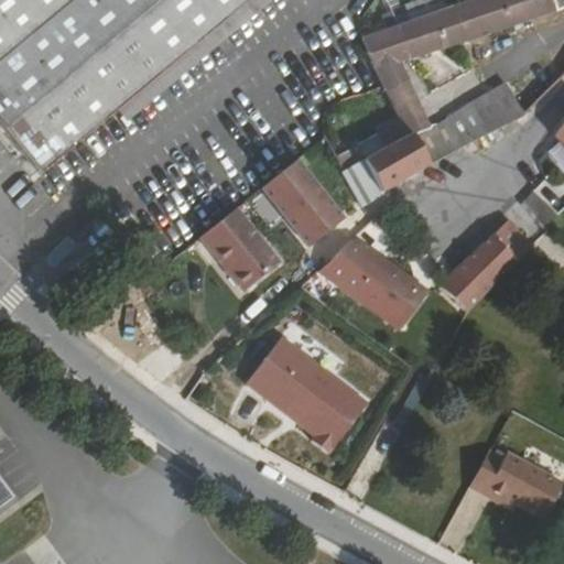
[(0,0),(0,128),(41,177),(118,112),(251,0),(0,0)]
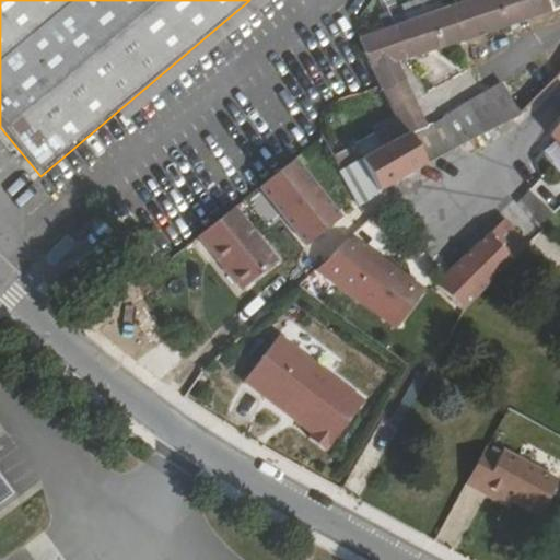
[(249,0),(117,112),(125,119),(266,0),(249,0)]
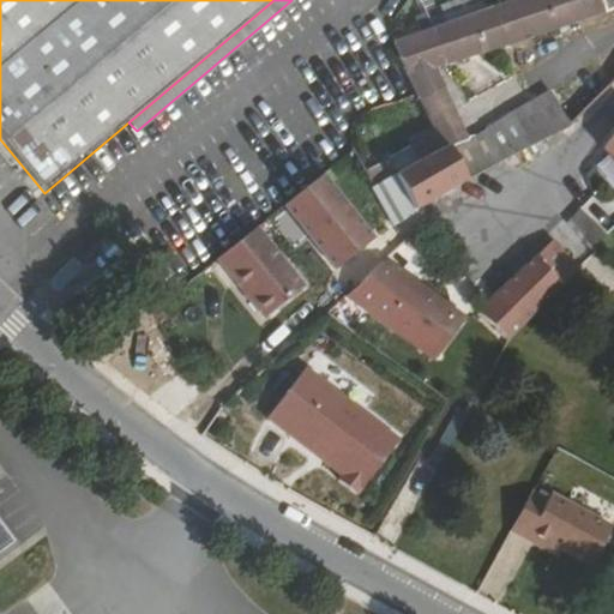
[(560,0),(523,0),(493,11),(504,48),(569,26),(560,0)]
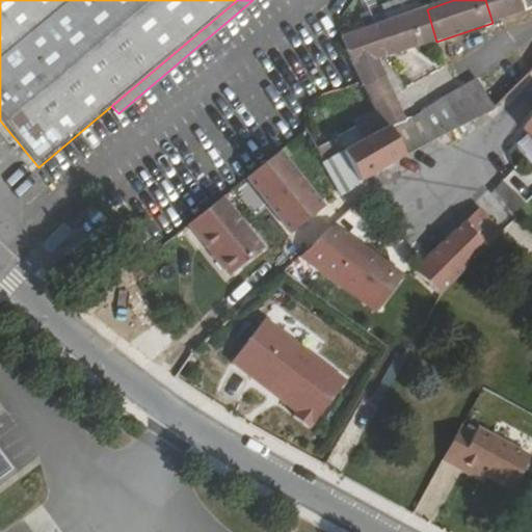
[(531,0),(485,0),(493,23),(531,9),(531,0)]
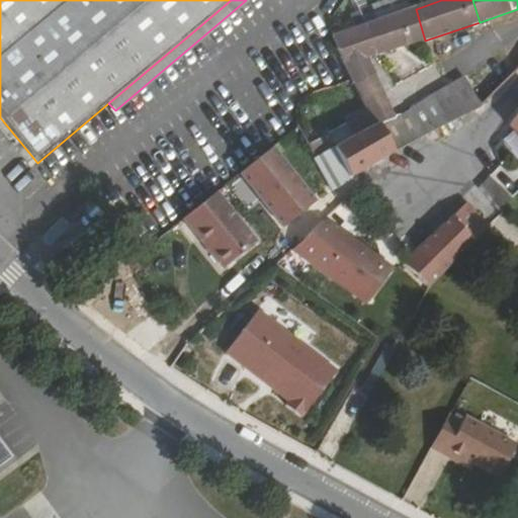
[(361,19),(364,27),(373,54),(375,58),(425,40),(416,9),(375,23),(372,15),(361,19)]
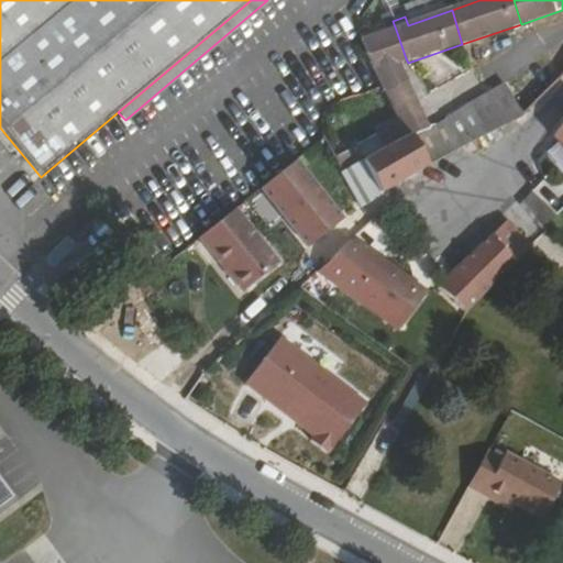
[(361,43),(386,92),(406,80),(403,73),(401,74),(396,63),(406,58),(396,30),(363,42),(361,43)]
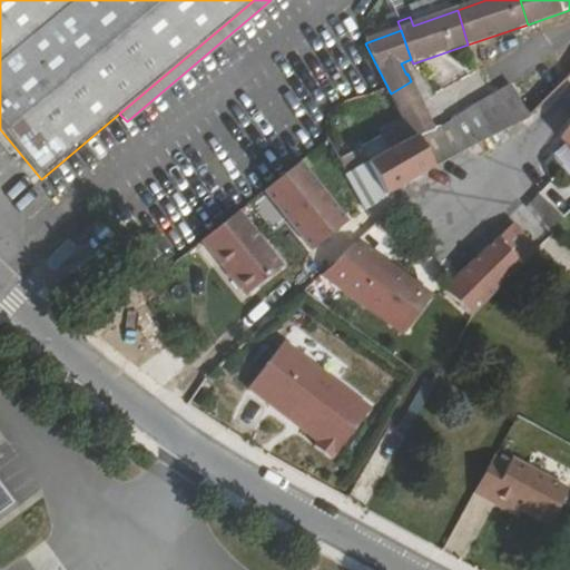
[(477,106),(430,131),(410,86),(412,84),(411,81),(391,94),(413,139),(418,138),(432,169),(494,136),(477,106)]
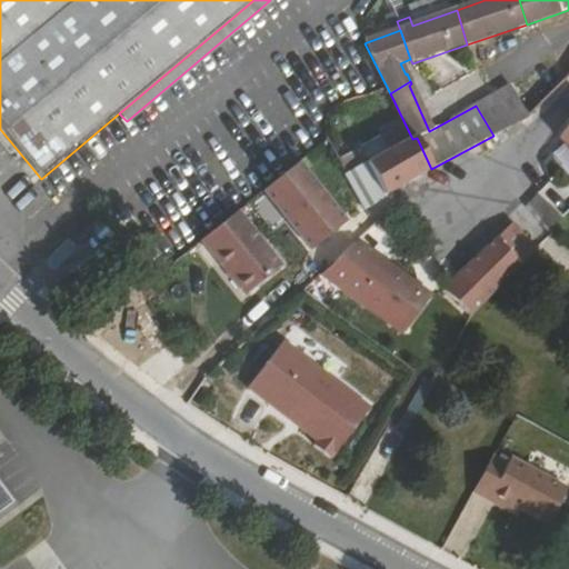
[(510,87),(476,106),(493,136),(527,119),(510,87)]
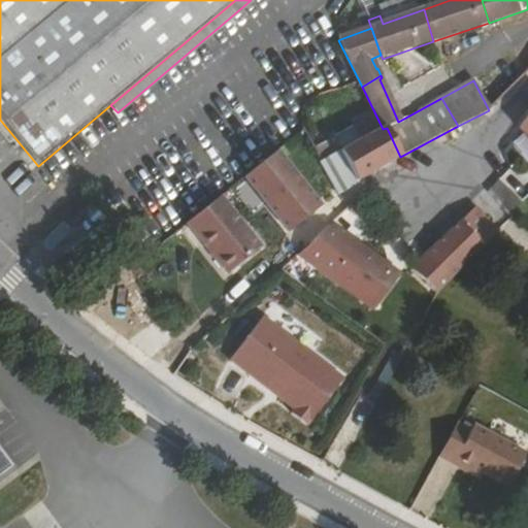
[(527,111),(515,126),(527,138),(527,111)]
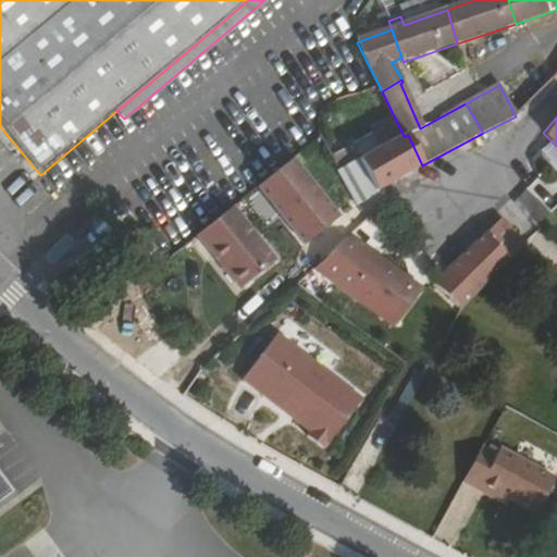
[(404,136),(383,146),(399,178),(422,165),(408,135),(404,136)]
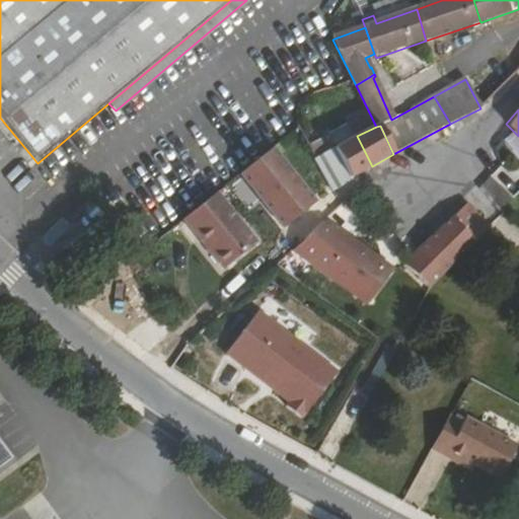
[(336,148),(352,179),(372,166),(357,136),(336,148)]
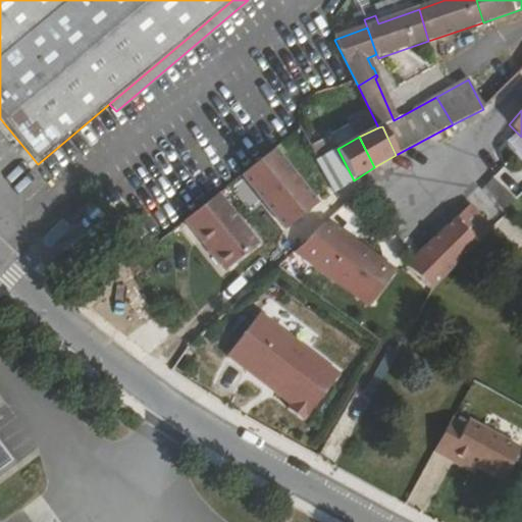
[(336,150),(317,162),(332,193),(354,180),(337,149),(336,150)]
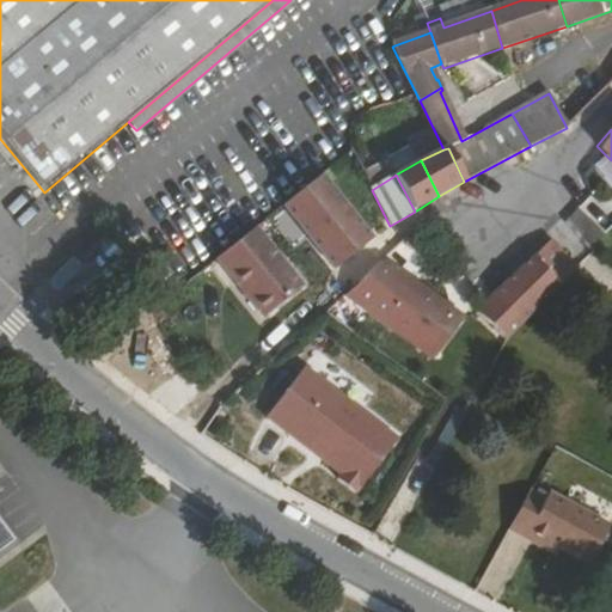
[(374,240),(322,177),(286,207),(337,270),(374,240)]
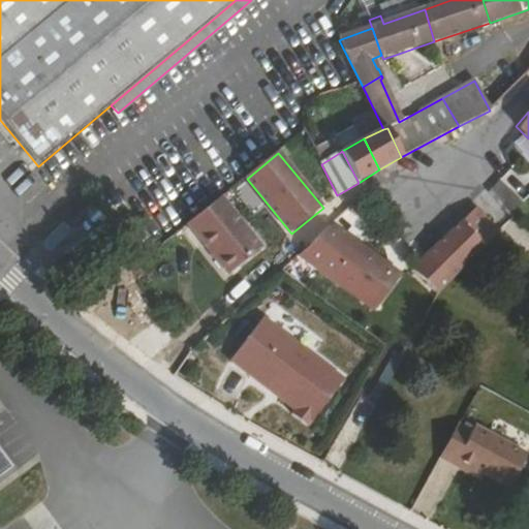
[(501,182),(522,203),(528,194),(528,187),(524,183),(510,169),(499,180),(501,182)]
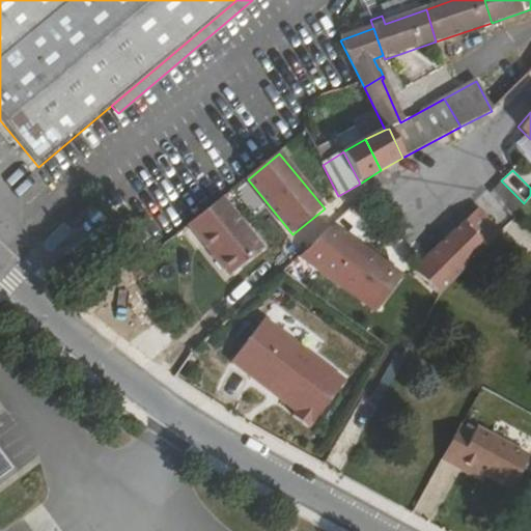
[(524,203),(503,183),(491,195),(512,215),(524,203)]
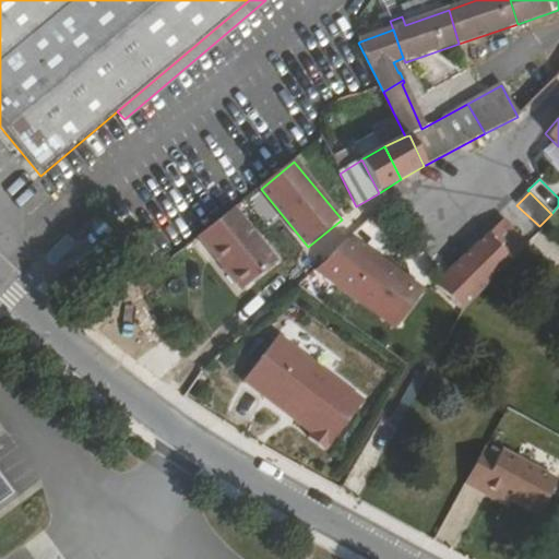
[(236,209),(200,237),(242,289),(278,262),(236,209)]
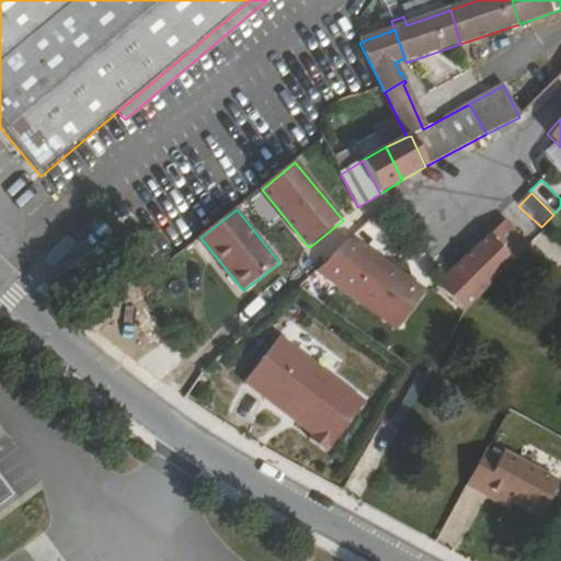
[(505,219),(491,235),(515,261),(529,247),(505,219)]
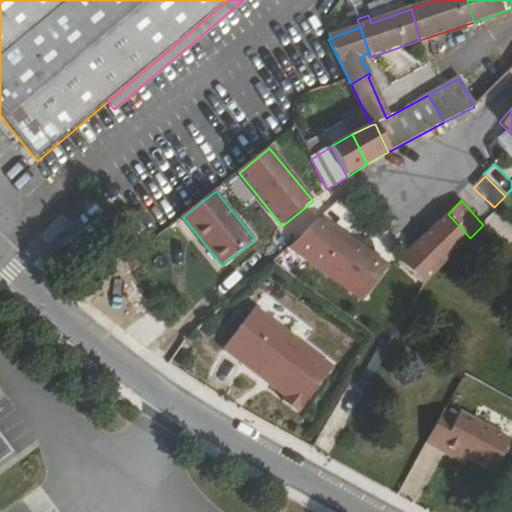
[(448,214),(401,262),(425,286),(470,238),(448,214)]
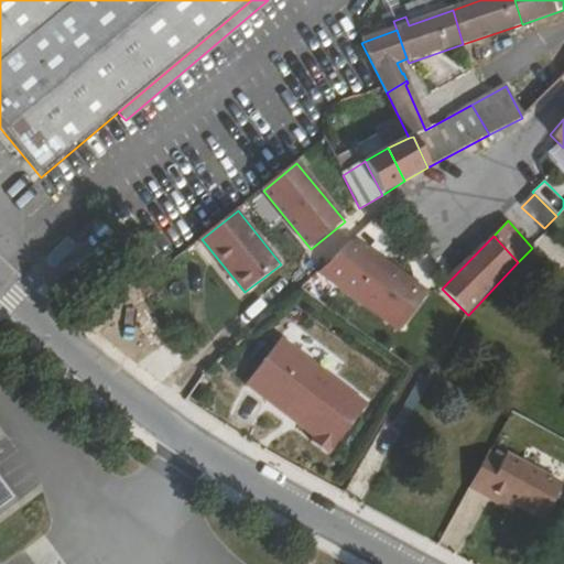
[(354,242),(317,274),(399,333),(426,294),(354,242)]
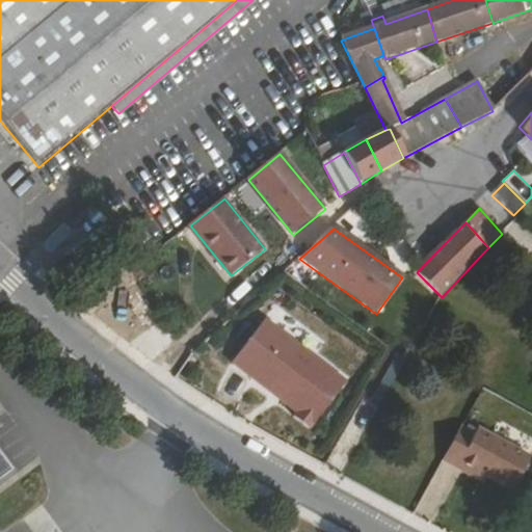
[(231,364),(272,396),(275,392),(284,398),(281,403),(295,414),(293,419),(309,430),(346,383),(265,320),(231,364)]
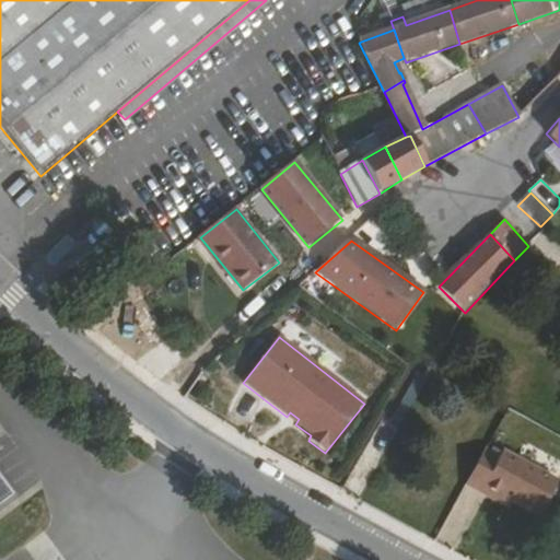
[(290,412),(287,417),(295,424),(299,419),(290,412)]
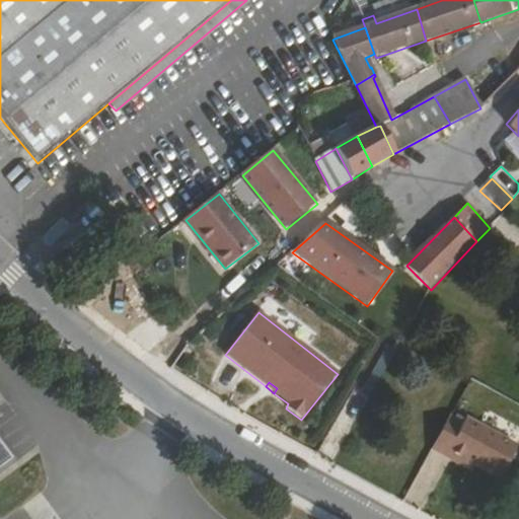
[(449,415),(430,449),(445,456),(446,451),(473,464),(498,478),(516,445),(464,417),(462,422),(449,415)]
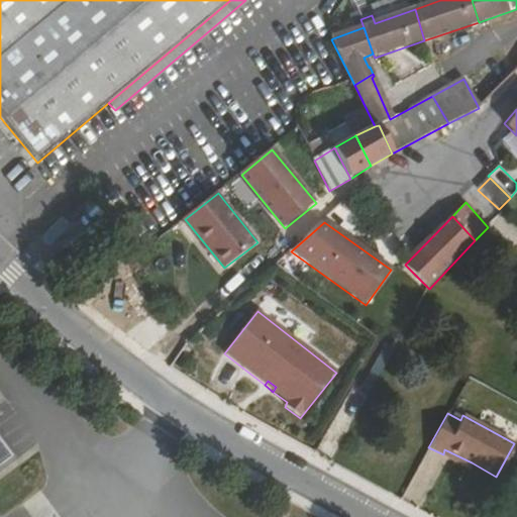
[(0,468),(12,459),(0,443),(0,468)]
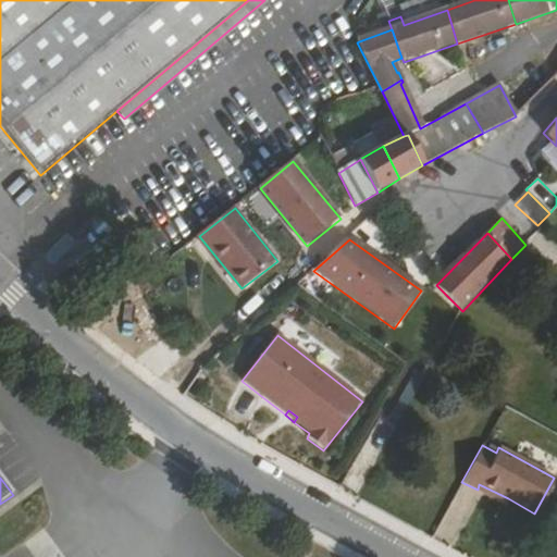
[(479,484),(478,490),(506,505),(508,498),(479,484)]
